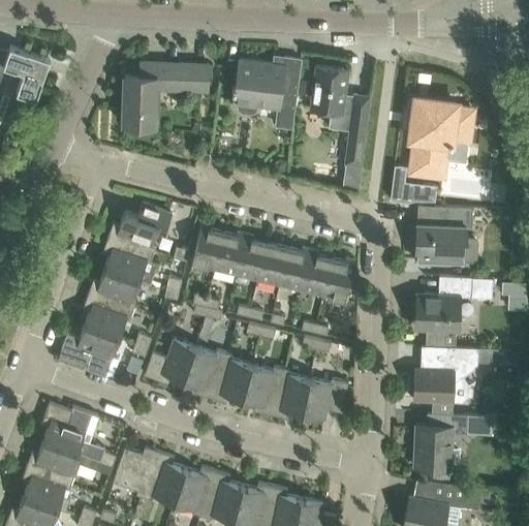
[(0,74),(2,75),(5,68),(22,74),(16,94),(36,101),(50,61),(9,48),(8,52),(0,49),(0,74)]
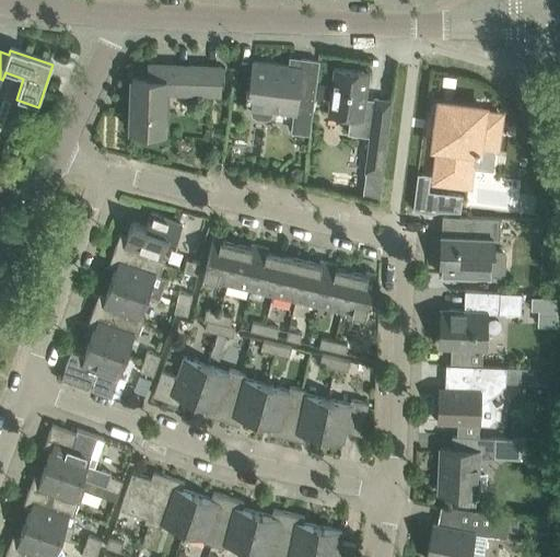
[(314,101),(316,85),(319,64),(301,61),(300,71),(289,70),(289,69),(253,65),(249,93),(246,92),(245,99),(248,100),(247,108),(252,109),(252,115),(253,118),(257,122),(265,123),(270,120),(272,118),(273,112),(294,115),(291,134),(310,137),(314,101)]
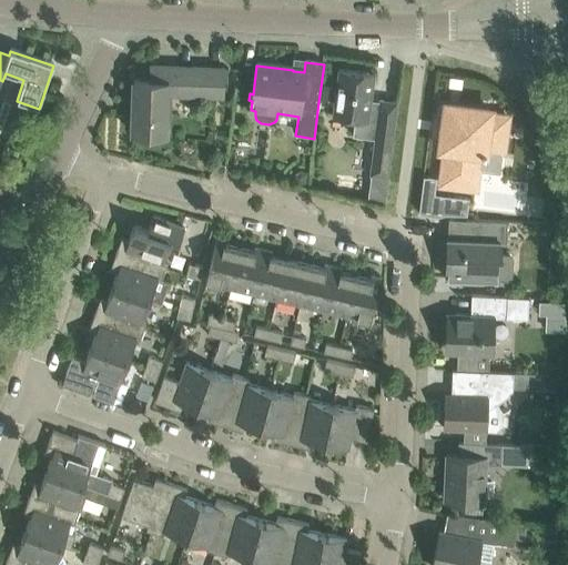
[(171,117),(172,96),(223,98),(224,71),(192,70),(192,71),(193,71),(193,76),(179,76),(179,69),(150,68),(150,81),(134,81),(133,102),(138,102),(137,113),(133,113),(132,135),(165,137),(166,117),(171,117)]
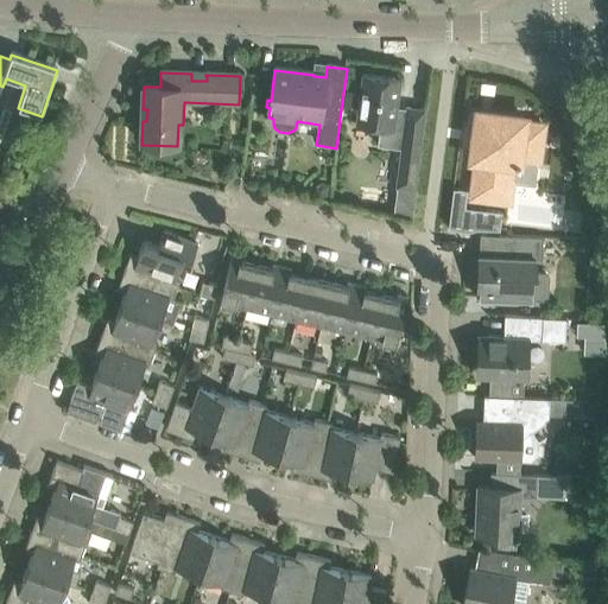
[(343,93),(341,109),(358,110),(356,126),(380,128),(377,147),(400,151),(396,189),(397,189),(396,203),(393,216),(412,218),(425,110),(406,108),(405,113),(396,112),(400,81),(362,76),(360,94),(343,93)]
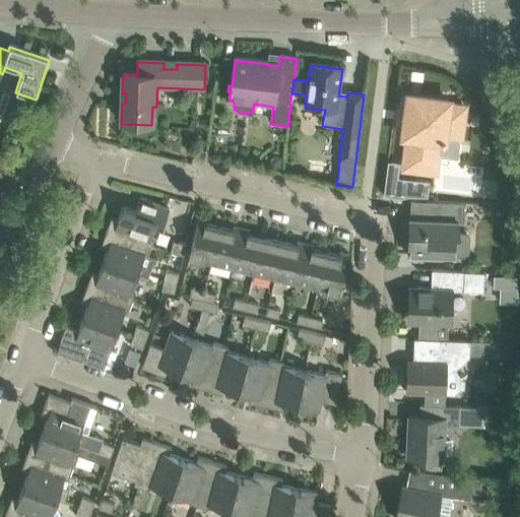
[(408,97),(403,137),(408,137),(404,170),(423,172),(425,159),(436,162),(437,155),(455,157),(457,139),(460,139),(464,109),(448,107),(449,102),(408,97)]
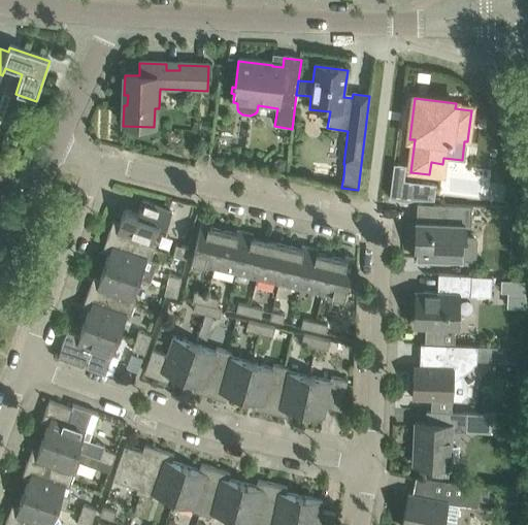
[(207,166),(209,157),(209,155),(198,152),(196,163),(207,166)]
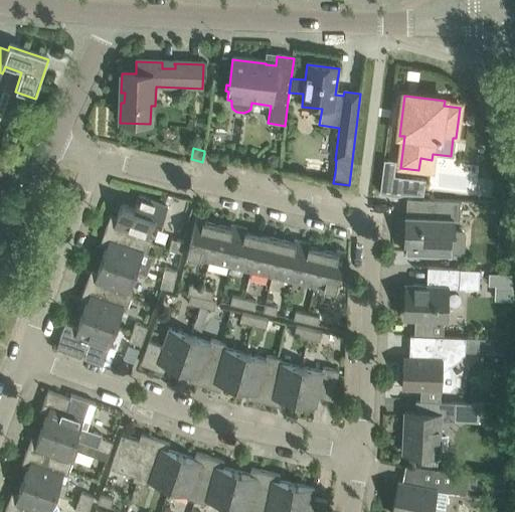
[(406,179),(403,196),(423,196),(425,182),(406,179)]
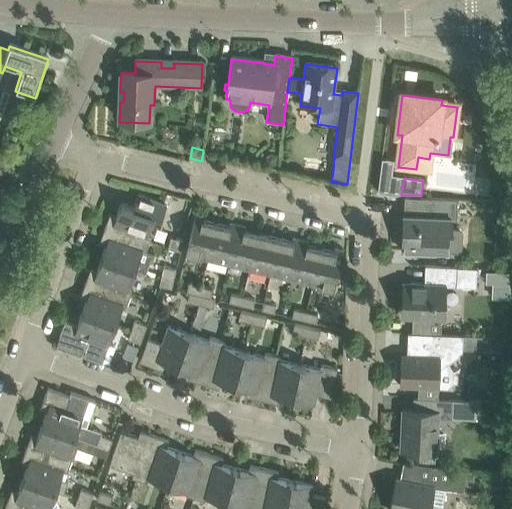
[(109,217),(102,237),(124,245),(129,232),(147,238),(154,218),(161,221),(166,206),(138,196),(133,210),(120,205),(116,219),(109,217)]
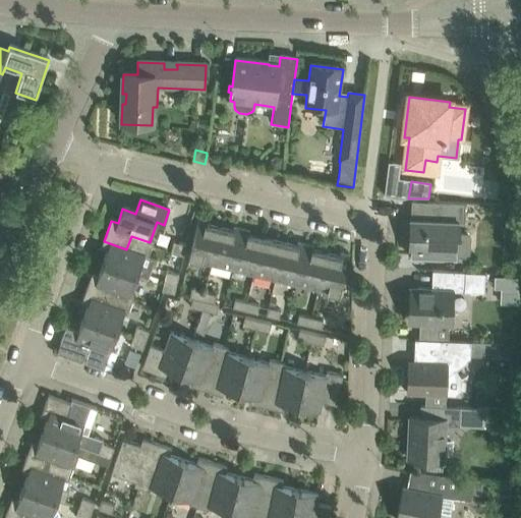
[(410,221),(409,257),(458,260),(458,259),(466,260),(470,255),(471,238),(467,235),(459,234),(459,224),(464,224),(465,205),(427,203),(426,222),(410,221)]
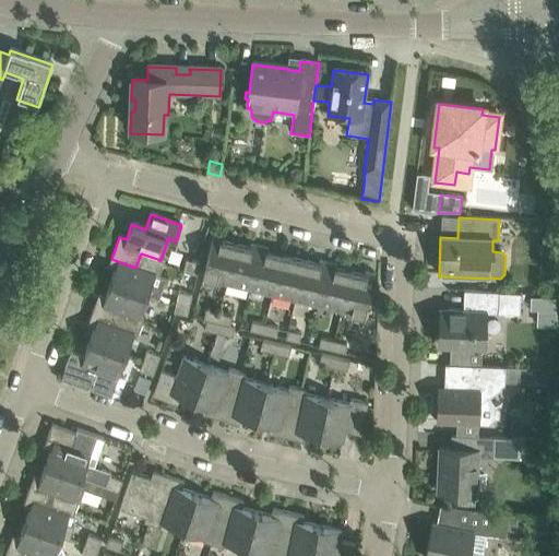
[(226,286),(235,247),(222,244),(223,239),(213,237),(202,281),(226,286)]
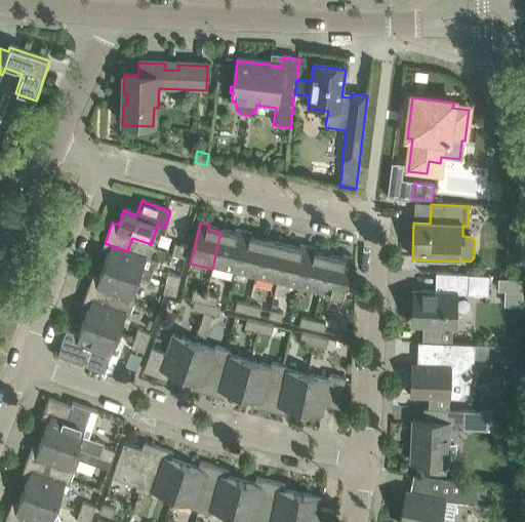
[(234,274),(243,233),(235,231),(234,235),(220,232),(212,269),(234,274)]
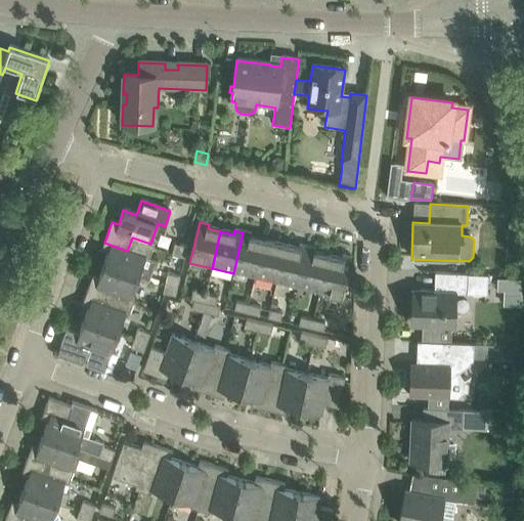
[(233,273),(255,278),(264,242),(251,239),(252,234),(243,232),(233,273)]
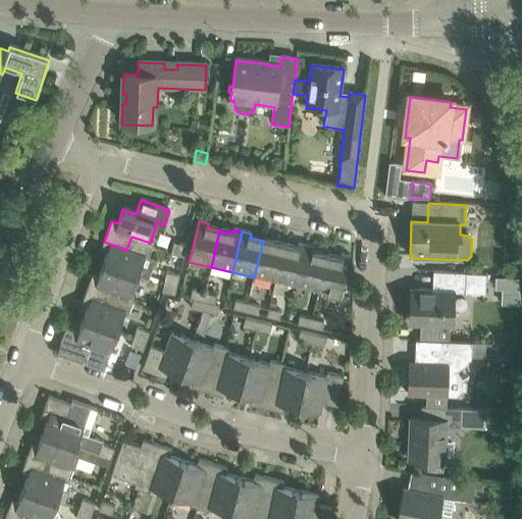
[(154,244),(150,243),(132,237),(126,250),(104,242),(101,250),(108,252),(103,266),(138,277),(147,280),(155,261),(148,259),(154,244)]
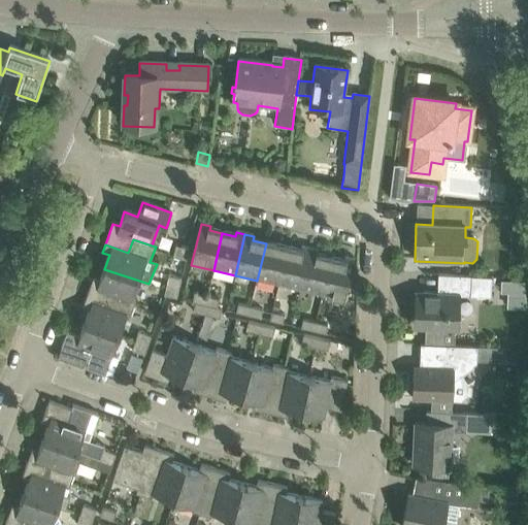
[(266,243),(257,281),(278,286),(287,249),(266,243)]
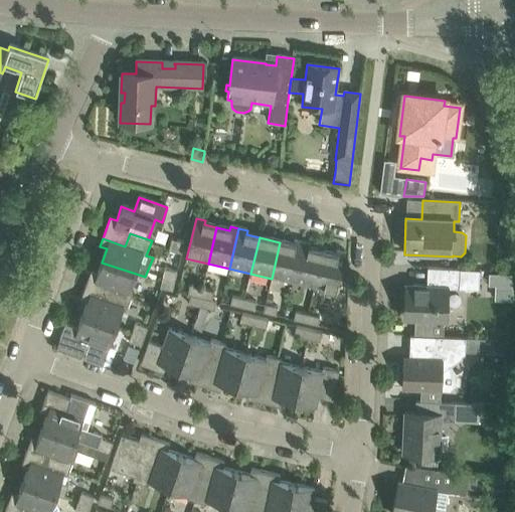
[(181,254),(184,243),(171,240),(169,251),(181,254)]
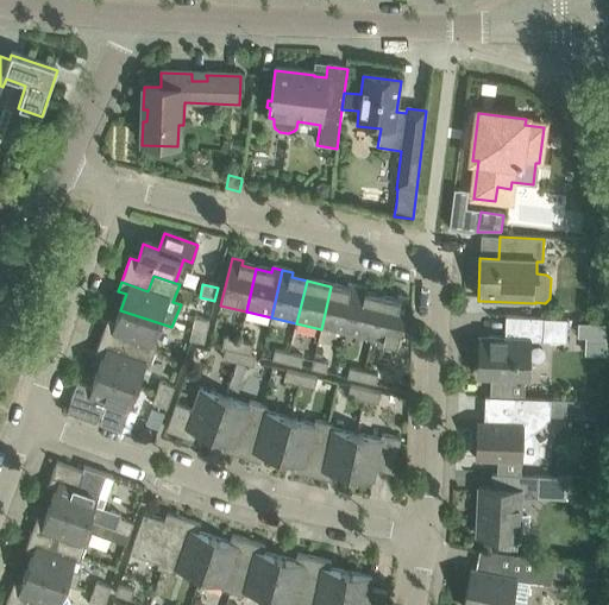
[(346,335),(357,288),(347,285),(346,290),(331,287),(321,329),(346,335)]
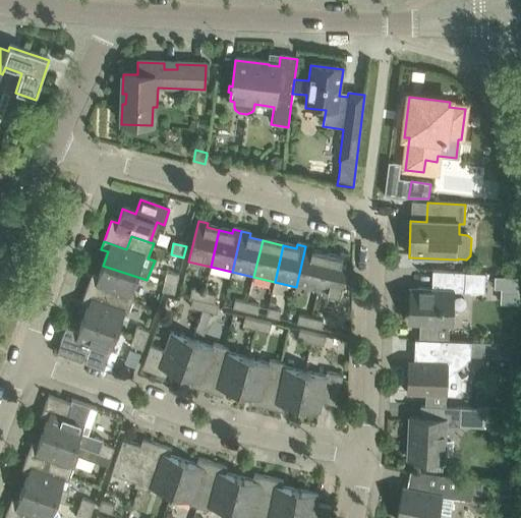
[(317,292),(327,255),(313,252),(314,248),(305,246),(296,287),(317,292)]
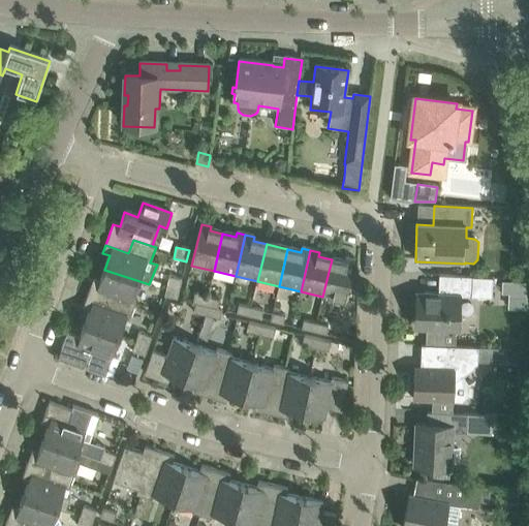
[(344,263),(332,259),(322,297),(345,302),(354,260),(345,258),(344,263)]
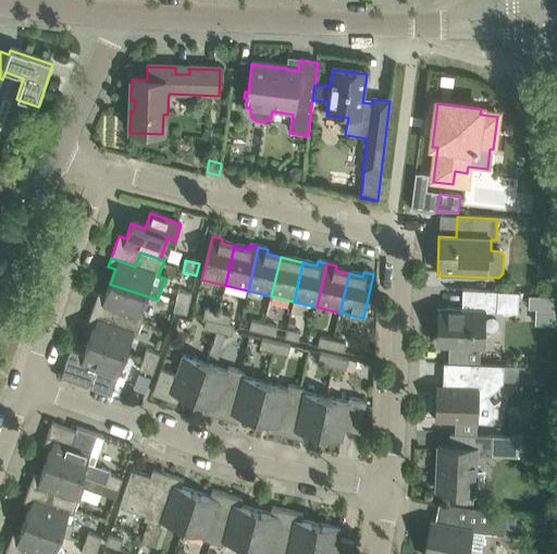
[(139,318),(147,296),(110,284),(104,297),(98,295),(90,318),(113,327),(119,311),(139,318)]
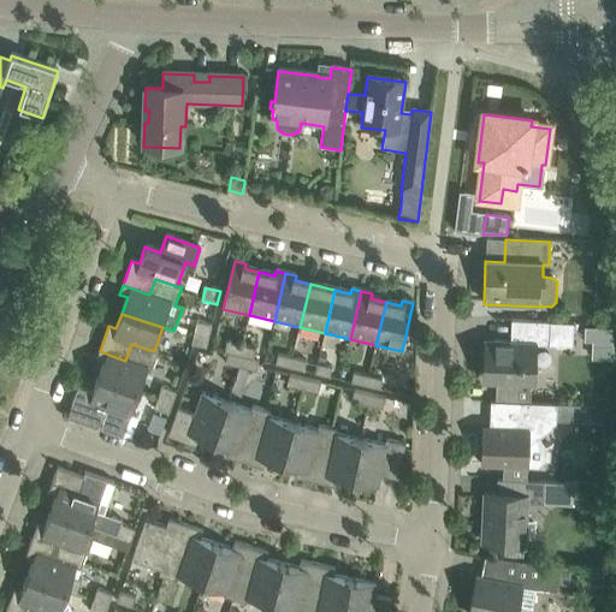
[(534,346),(537,346),(573,348),(573,325),(550,324),(511,322),(510,344),(493,343),(493,348),(491,351),(486,350),(485,378),(491,384),(532,386),(533,380),(535,378),(538,375),(538,370),(537,367),(533,364),(534,346)]
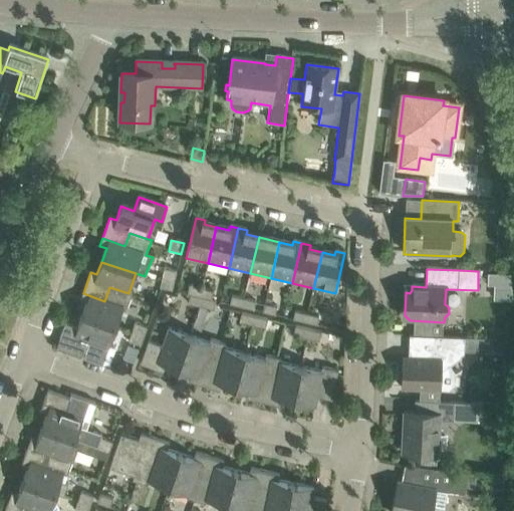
[(174,282),(177,273),(164,270),(162,279),(174,282)]
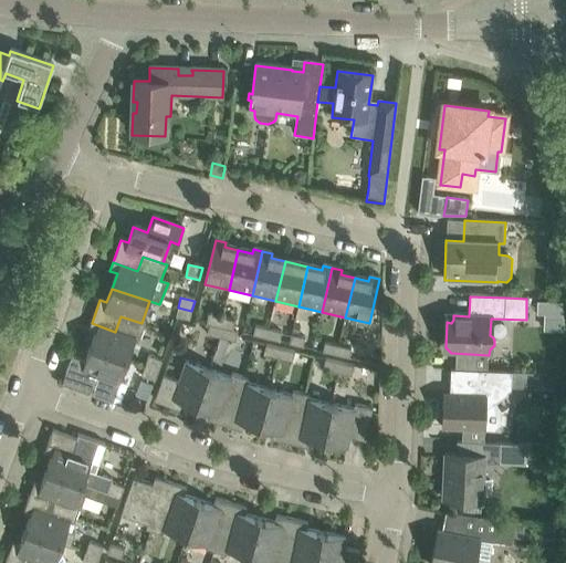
[(537,302),(537,315),(563,316),(562,303),(537,302)]
